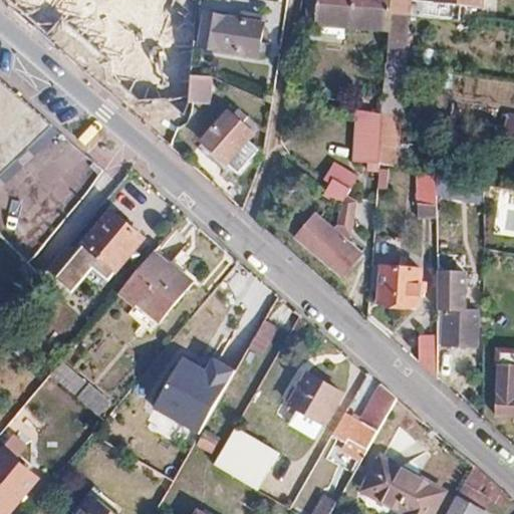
[(23,0),(13,12),(36,32),(63,0),(85,19),(101,0),(23,0)]
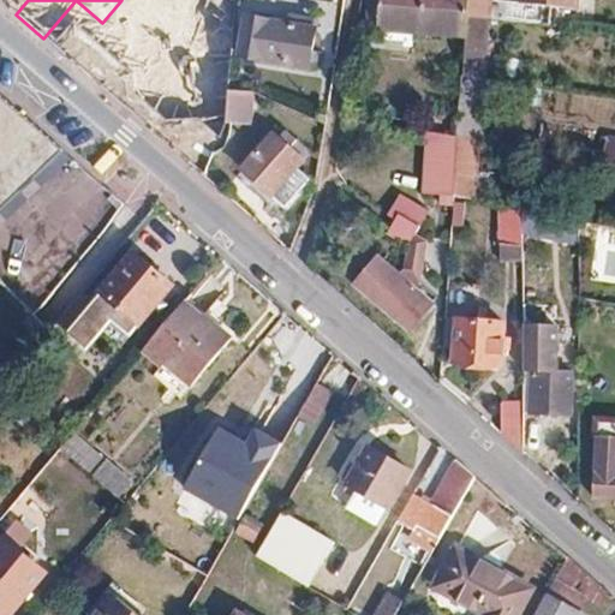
[(378,31),(380,0),(366,0),(364,29),(378,31)]
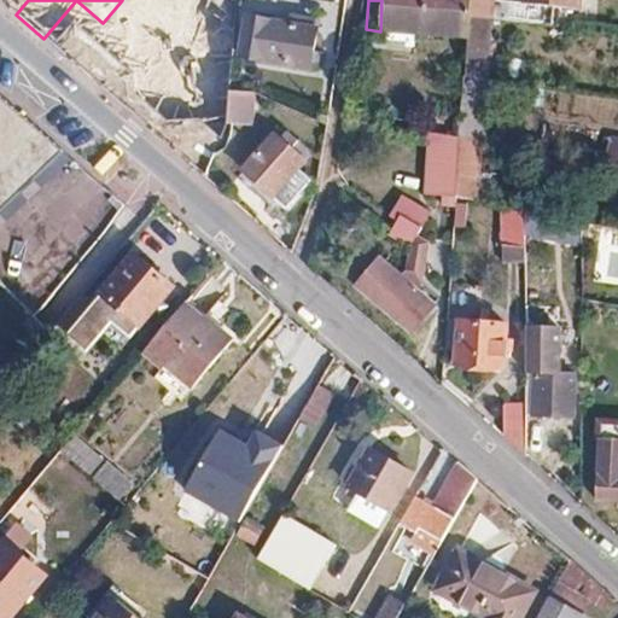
[(382,0),(380,31),(413,34),(413,45),(431,46),(431,36),(467,39),(468,29),(470,18),(470,0),(382,0)]
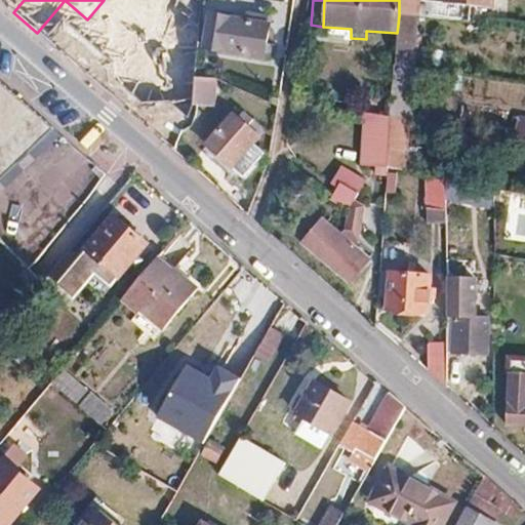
[(399,0),(399,15),(414,16),(482,24),(483,8),(447,4),(420,1),(420,0),(399,0)]
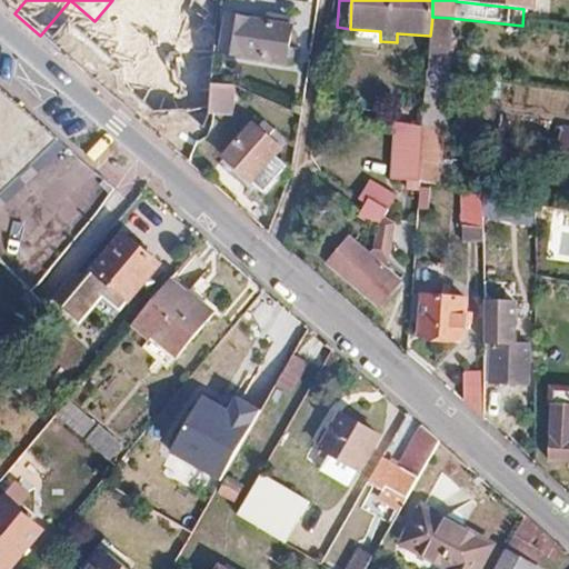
[(523,9),(547,11),(547,0),(483,0),(485,5),(523,9)]
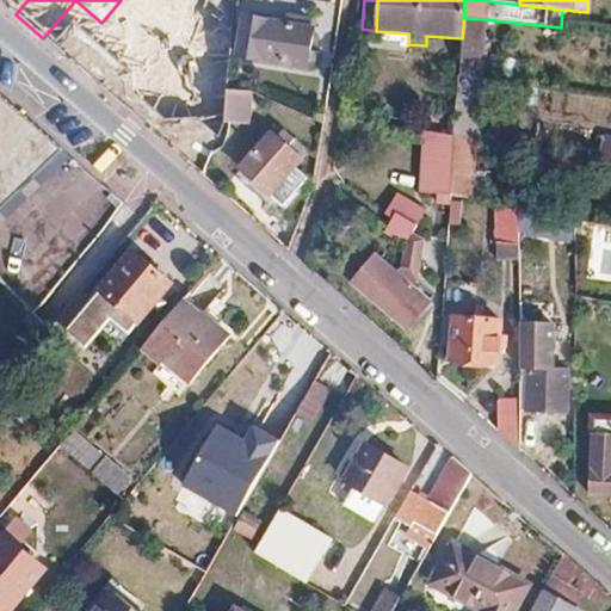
[(242,16),(235,59),(308,69),(315,26),(300,25),(300,17),(289,14),(288,23),(242,16)]
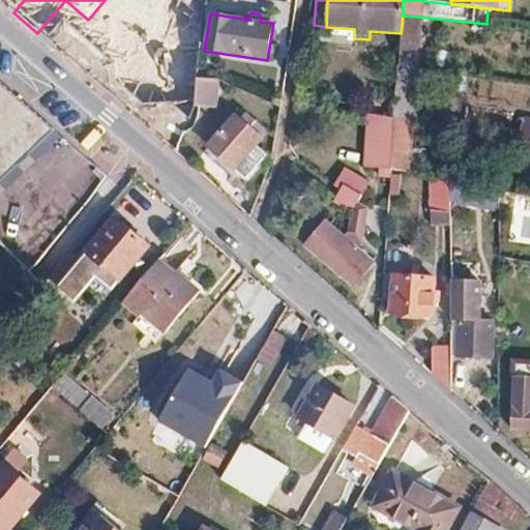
[(401,33),(399,67),(414,69),(418,17),(403,16),(402,25),(401,33)]
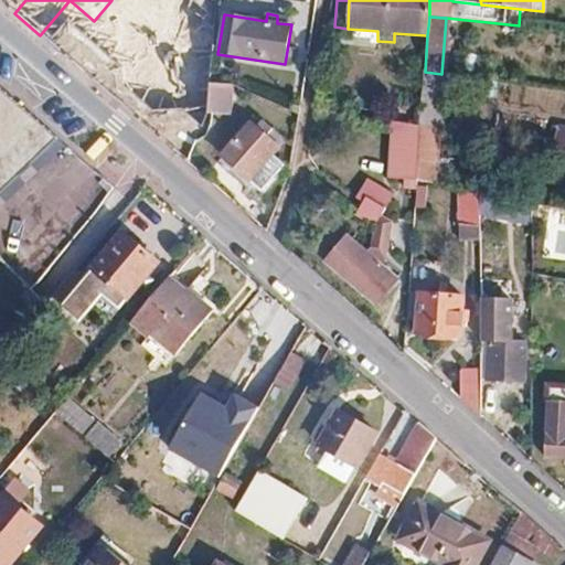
[(425,72),(422,126),(440,129),(445,129),(449,74),(441,74),(425,72)]
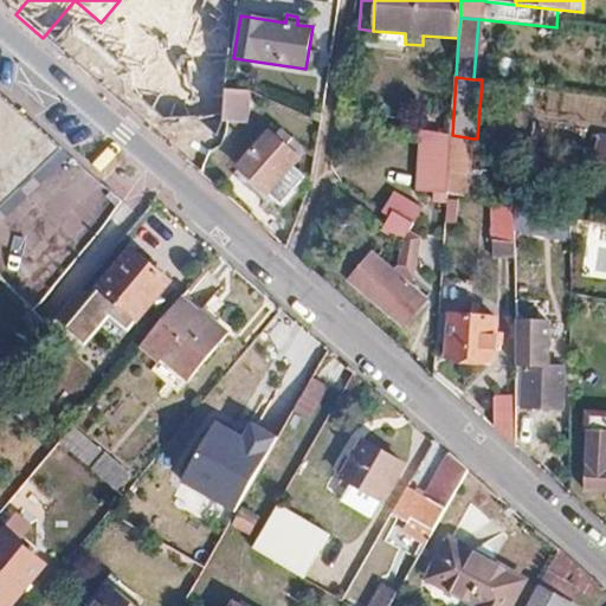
[(225,90),(223,121),(247,123),(250,91),(225,90)]
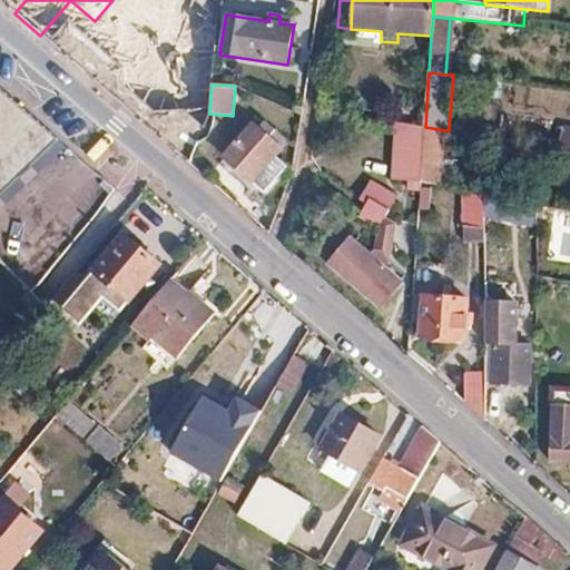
[(0,196),(59,141),(0,89),(0,196)]
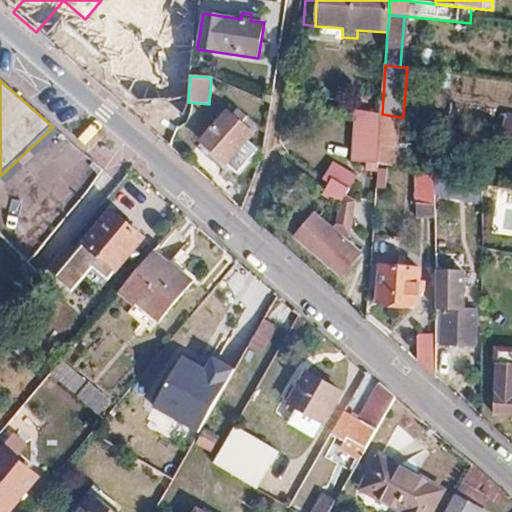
[(226,110),(200,142),(238,175),(259,151),(246,140),(259,127),(237,108),(232,115),(226,110)]
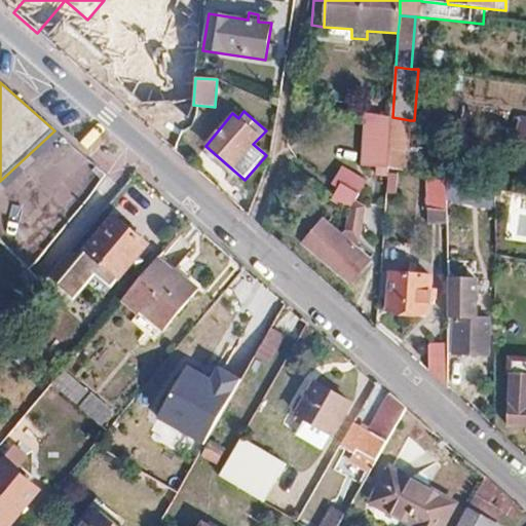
[(362,166),(388,167),(392,117),(366,113),(362,166)]
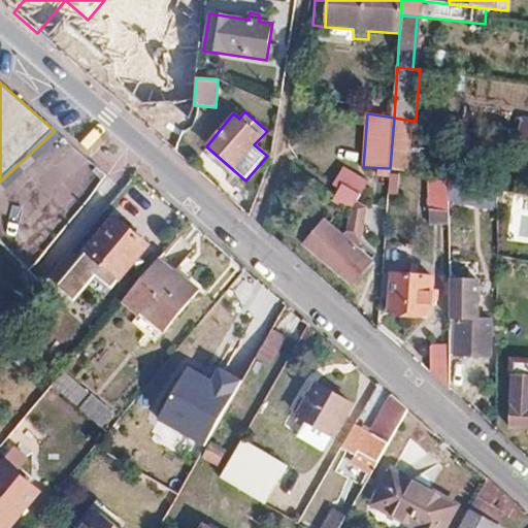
[(394,118),(390,168),(408,172),(411,121),(394,118)]
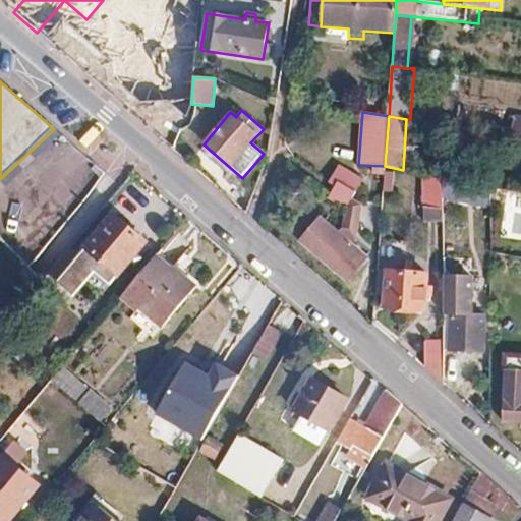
[(511,137),(520,138),(520,117),(515,116),(511,137)]
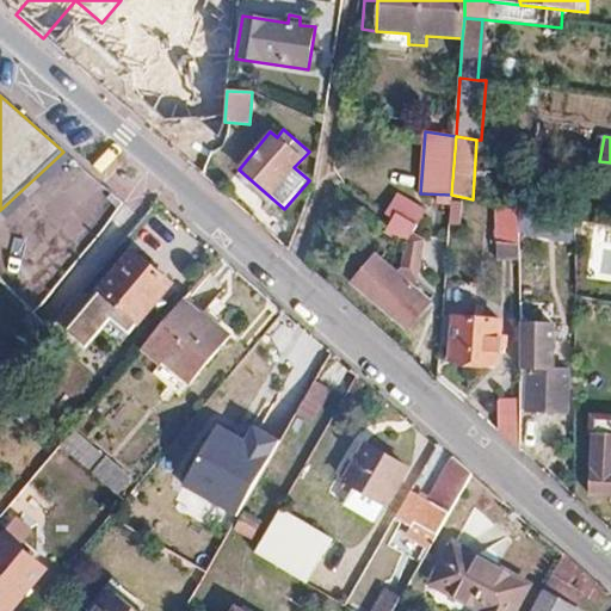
[(393,220),(388,228),(383,235),(405,247),(426,211),(397,193),(384,213),(393,220)]
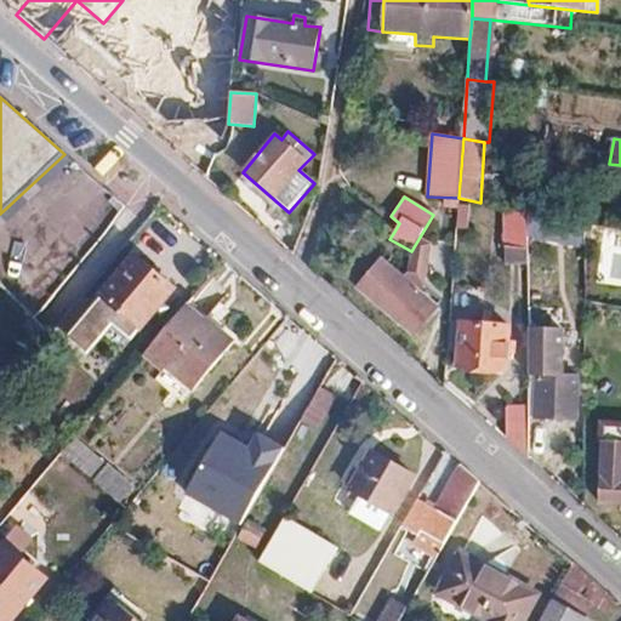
[(528,237),(528,212),(503,208),(503,248),(528,249),(528,237)]
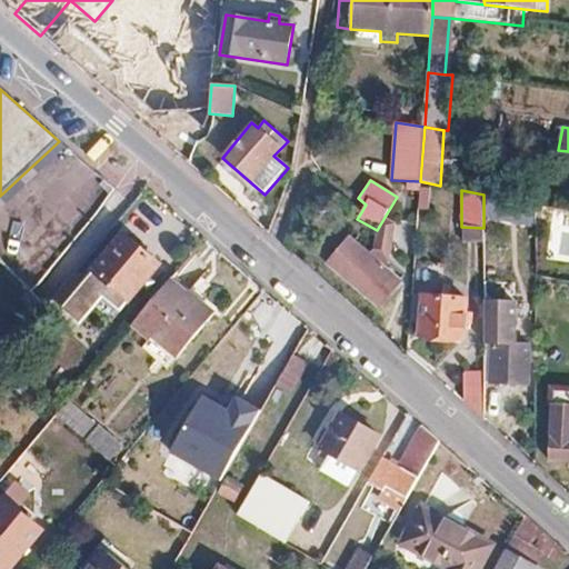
[(483,195),(483,217),(537,228),(537,206),(483,195)]
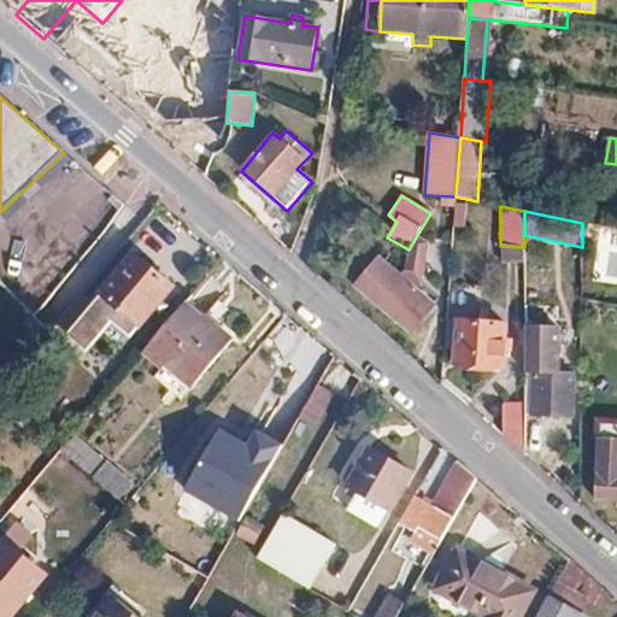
[(450,280),(453,225),(434,224),(430,278),(450,280)]
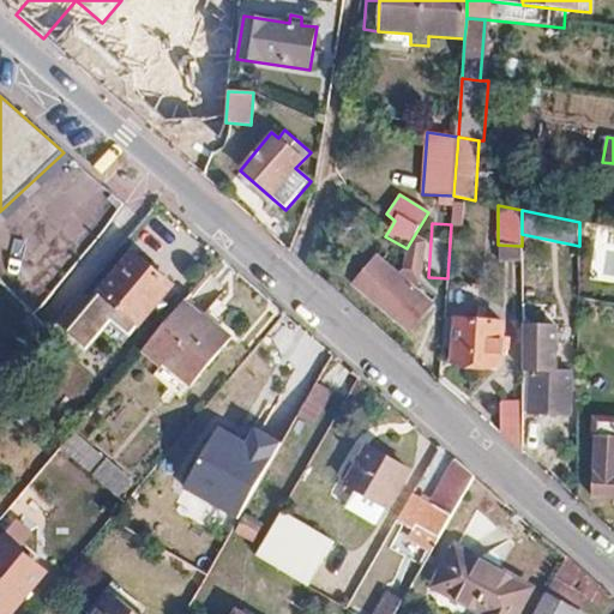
[(112,320),(131,336),(174,286),(134,253),(65,335),(86,353),(102,333),(112,320)]
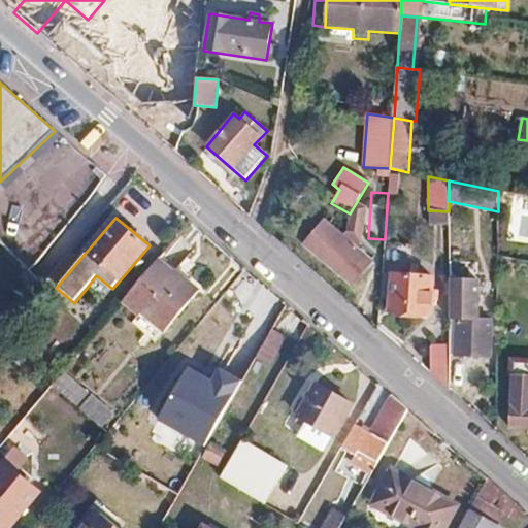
[(324,220),(302,244),(352,286),(373,261),(357,248),(363,240),(350,229),(343,236),(324,220)]
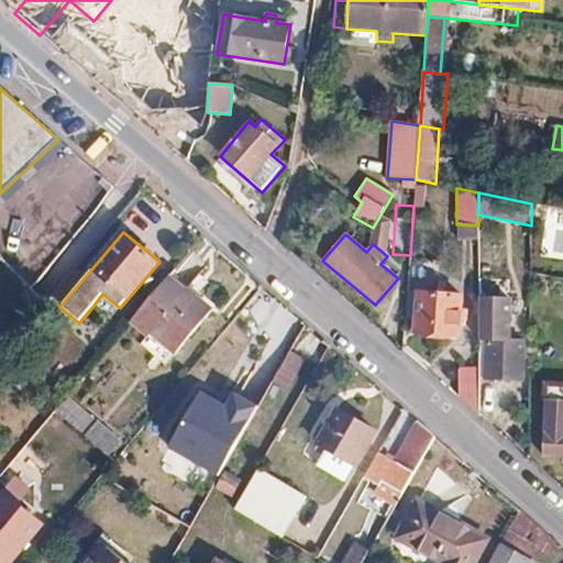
[(168,276),(130,322),(148,338),(150,335),(175,355),(213,310),(186,288),(185,290),(168,276)]
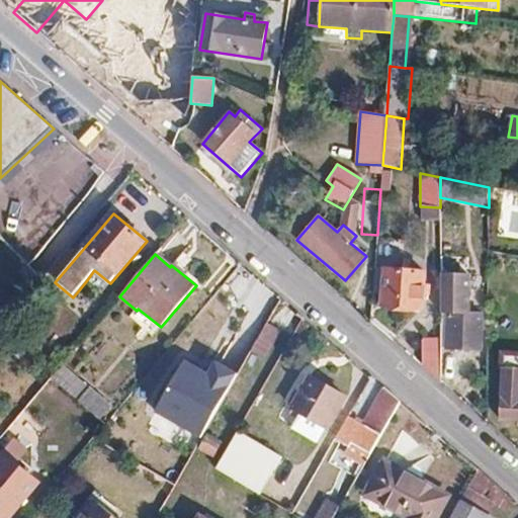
[(424,272),(375,268),(373,292),(382,293),(382,306),(421,309),(424,272)]
